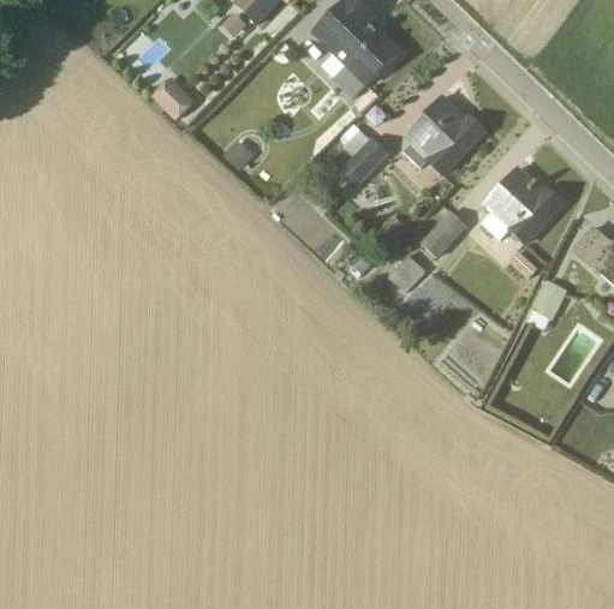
[(234,0),(232,3),(255,27),(281,0),(285,3),(287,0),(234,0)]
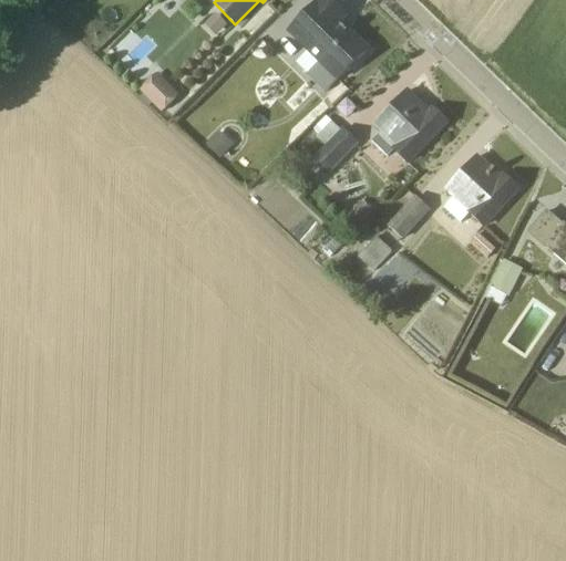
[(336,80),(348,68),(352,68),(357,63),(357,58),(367,48),(348,29),(346,30),(340,24),(342,23),(339,19),(345,13),(331,0),(317,0),(287,31),(336,80)]
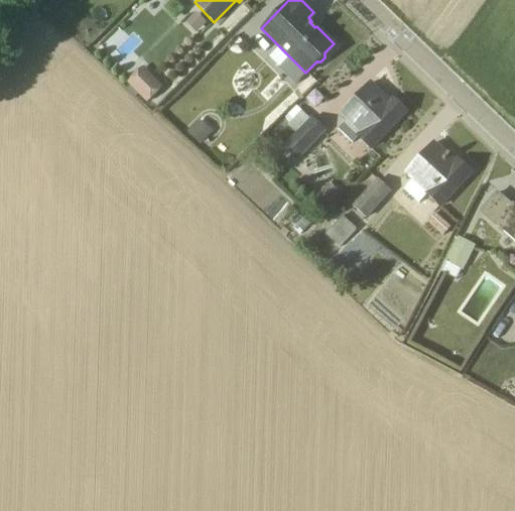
[(206,21),(195,11),(185,21),(196,31),(206,21)]
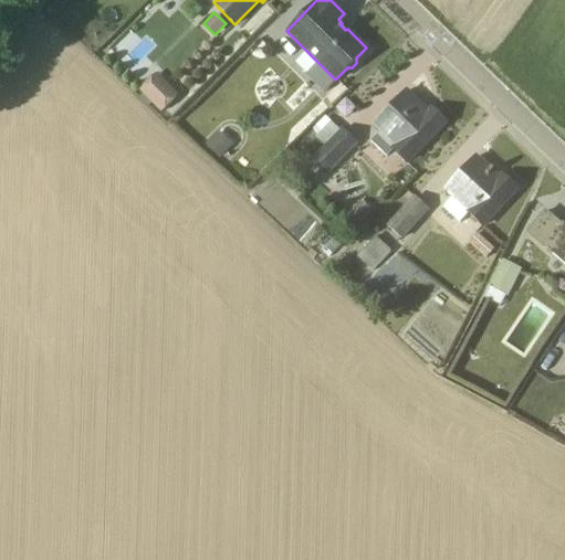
[(155,67),(138,86),(164,108),(180,91),(155,67)]
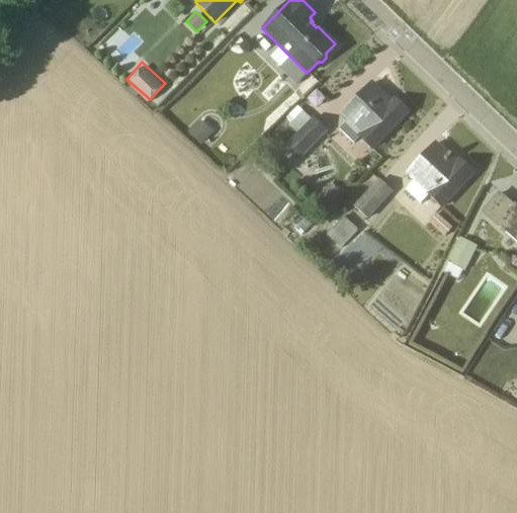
[(346,120),(339,127),(353,141),(358,137),(370,148),(407,109),(395,98),(392,102),(370,82),(340,113),(346,120)]
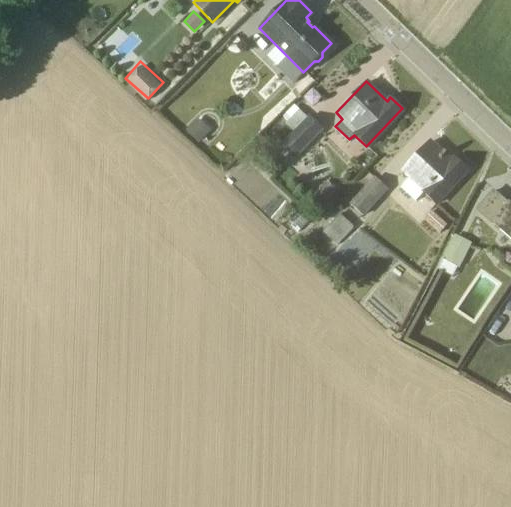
[(297,110),(292,105),(289,108),(294,113),(285,122),(293,130),(282,141),(297,155),(323,128),(309,114),(307,116),(299,108),(297,110)]
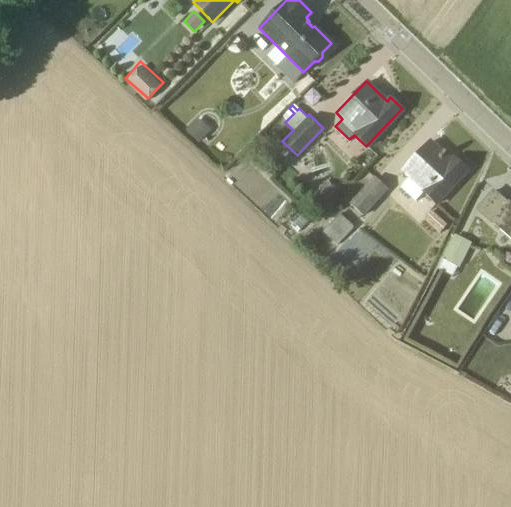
[(408,177),(401,186),(415,199),(423,192),(435,203),(466,169),(454,157),(451,160),(429,140),(401,171),(408,177)]
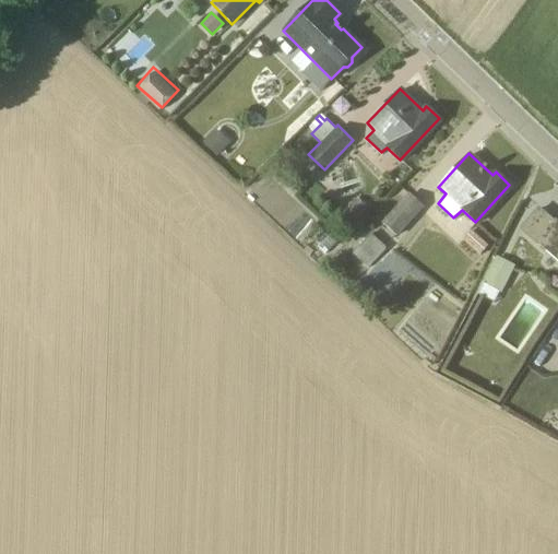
[(424,205),(408,191),(382,221),(396,235),(424,205)]
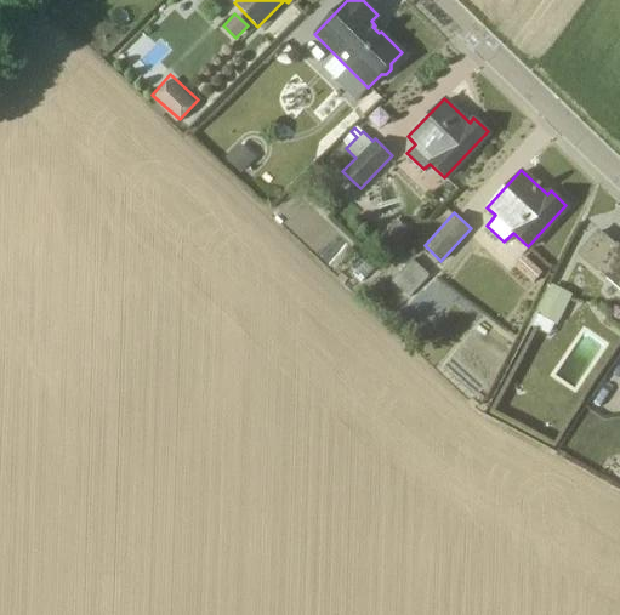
[(392,218),(384,240),(398,245),(408,225),(392,218)]
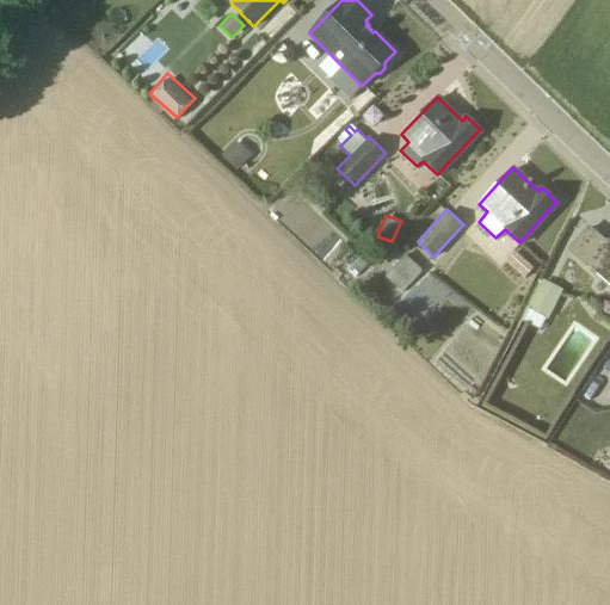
[(609,241),(589,224),(567,248),(609,285),(609,241)]
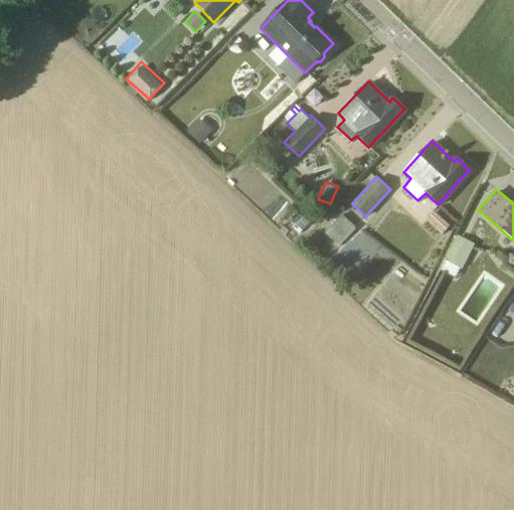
[(426,218),(442,232),(449,224),(433,210),(426,218)]
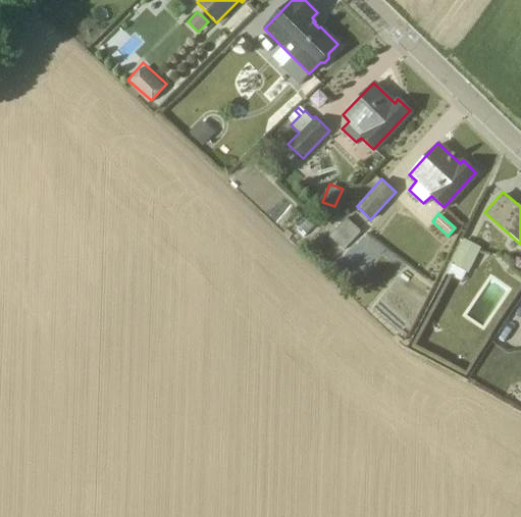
[(360,229),(346,216),(328,234),(344,248),(360,229)]
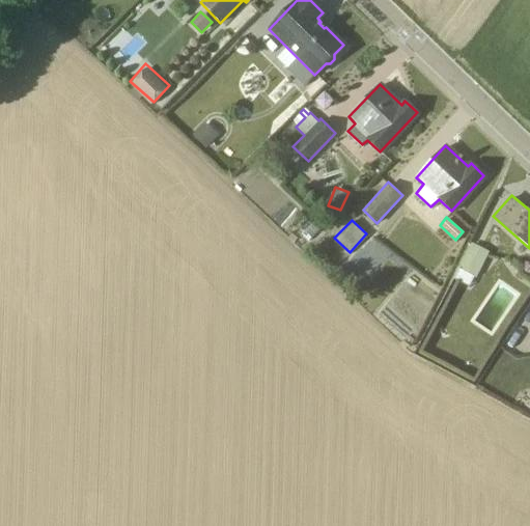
[(471,242),(453,277),(469,285),(474,276),(475,276),(489,250),(471,242)]
